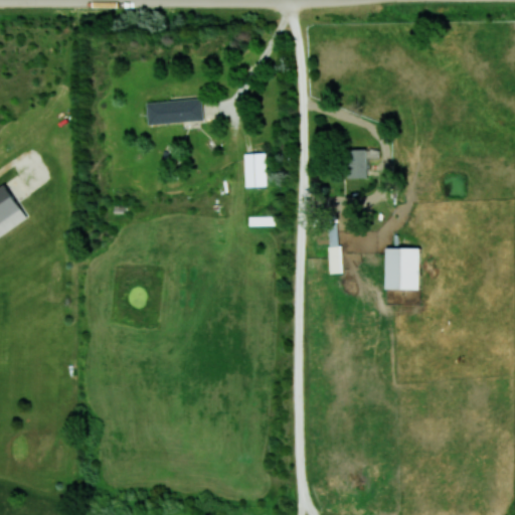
[(150,125),(205,120),(203,97),(147,102),(150,125)]
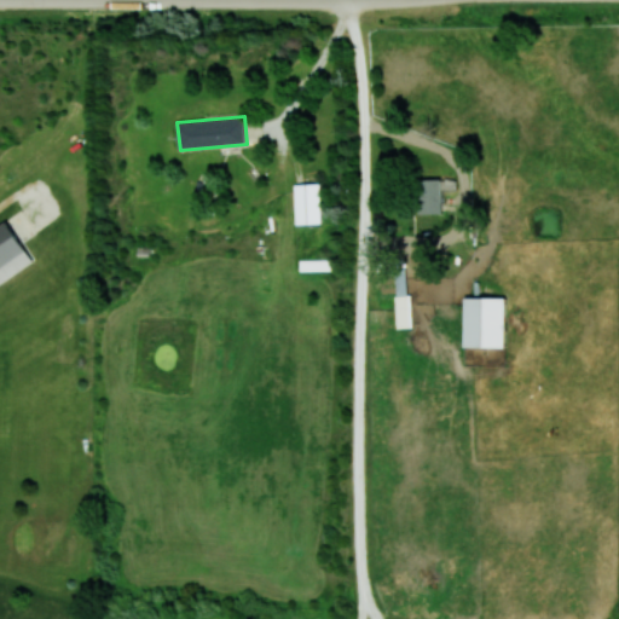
[(443,213),(441,178),(418,179),(420,213),(443,213)]
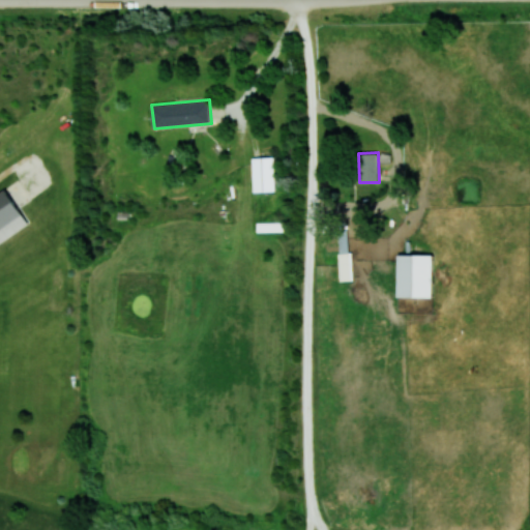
[(253,157),(254,192),(275,190),(274,157),(253,157)]
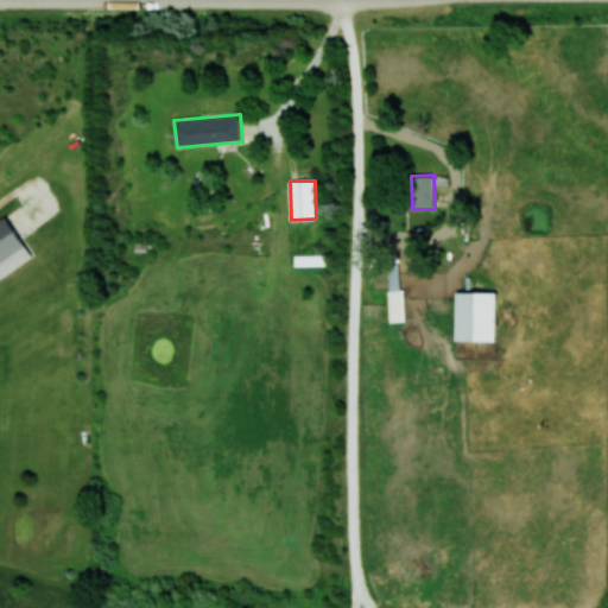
[(0,278),(33,255),(7,216),(0,220),(0,278)]
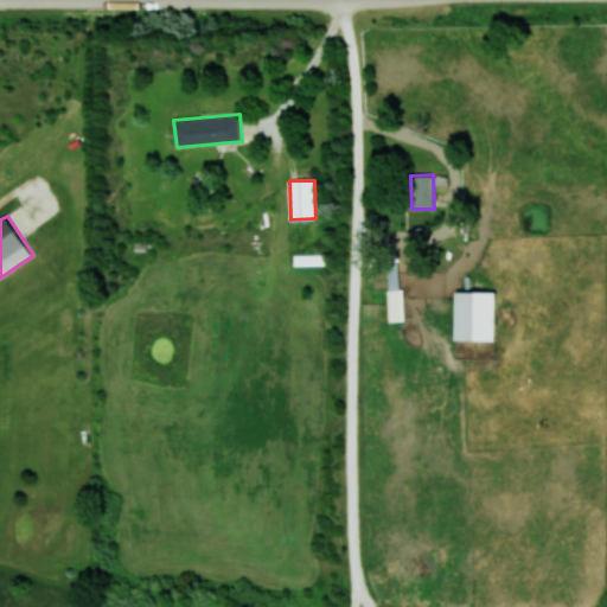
[(402,320),(401,268),(388,268),(389,320),(402,320)]
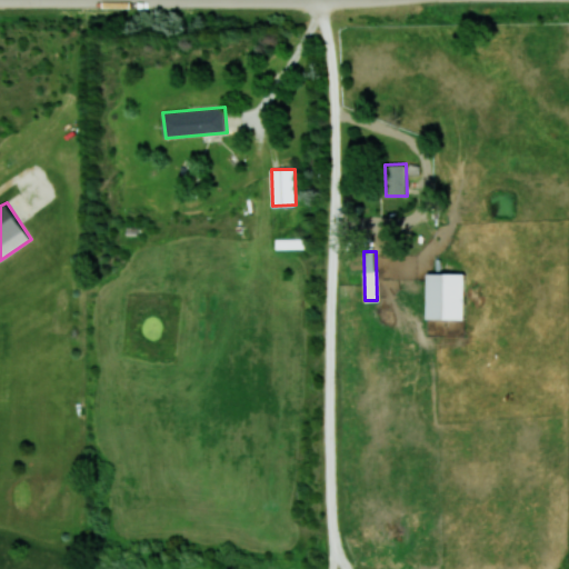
[(466,319),(466,273),(428,273),(427,318),(466,319)]
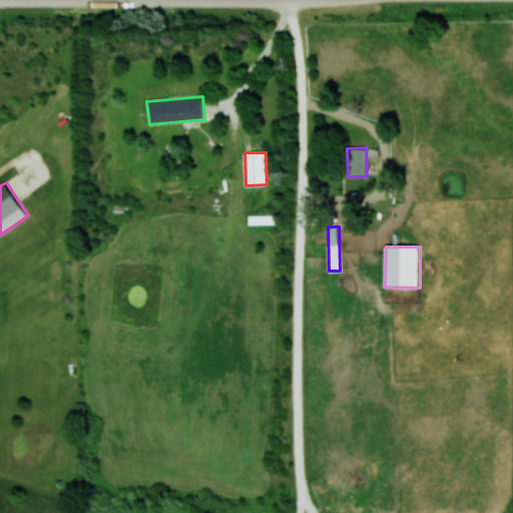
All buildings are outlined.
